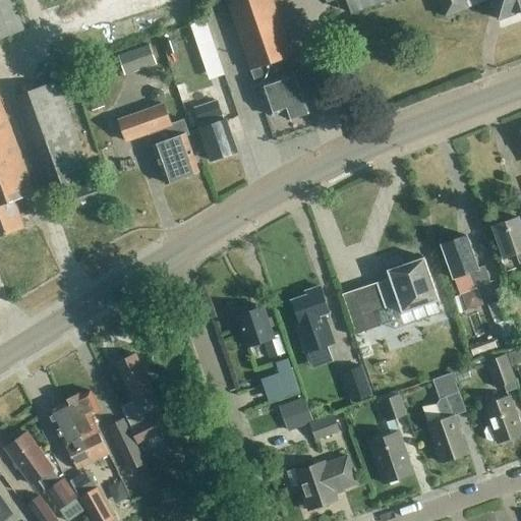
[(0,0),(0,236),(24,228),(14,201),(35,194),(0,100),(0,38),(24,30),(13,0),(0,0)]
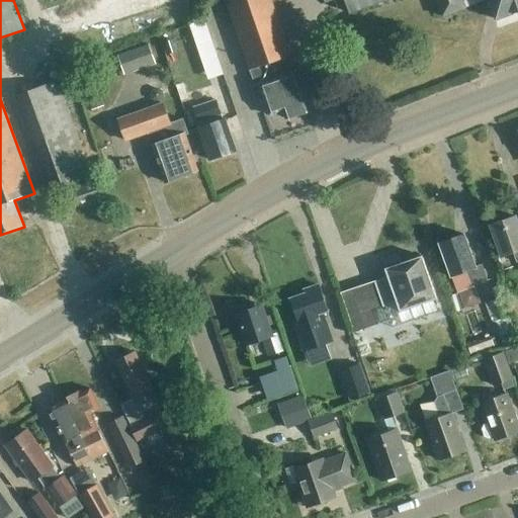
[(79,32),(163,5),(161,0),(77,0),(69,3),(79,32)]
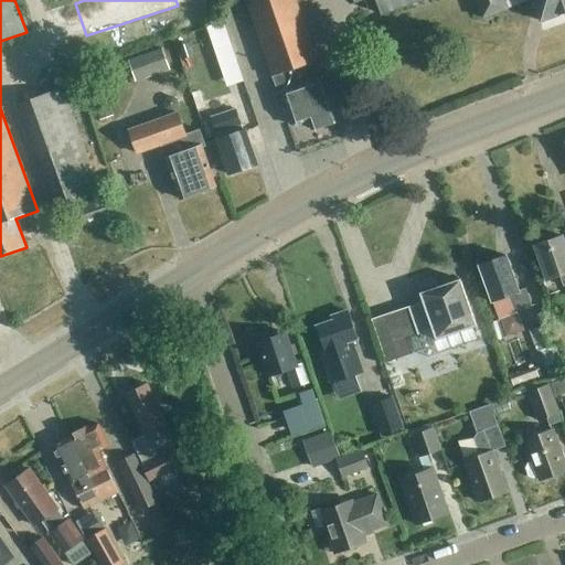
[(245,0),(272,77),(273,76),(278,94),(283,93),(288,110),(285,112),(289,125),(294,124),(294,127),(309,121),(311,130),(337,121),(322,78),(321,78),(316,62),(317,62),(295,0),(245,0)]
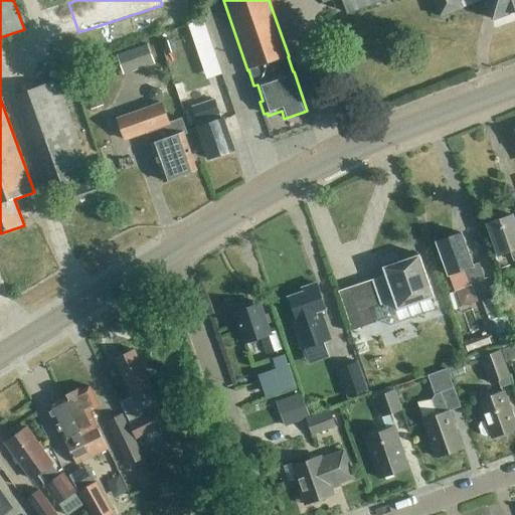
[(485,0),(322,0),(323,2),(328,0),(333,0),(336,8),(345,5),(348,14),(350,13),(350,12),(362,8),(362,9),(364,8),(364,7),(375,3),(377,6),(379,5),(378,2),(382,0),(434,0),(440,17),(486,0),(485,0)]
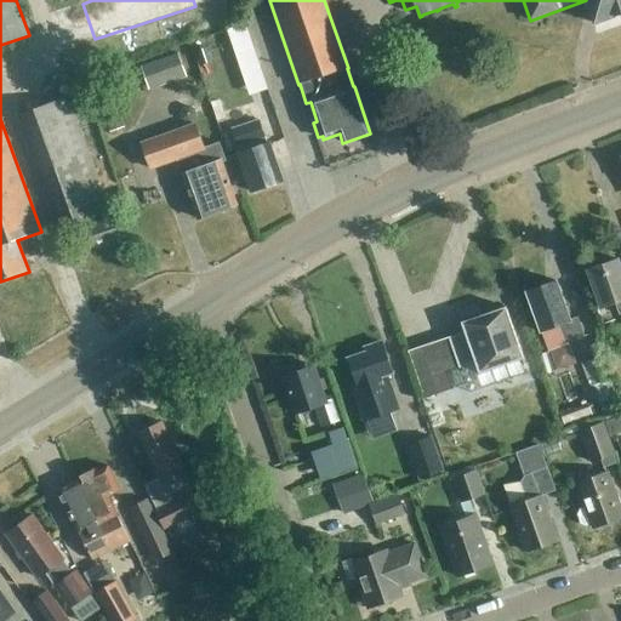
[(620,0),(585,0),(586,0),(594,24),(620,13),(620,0)]
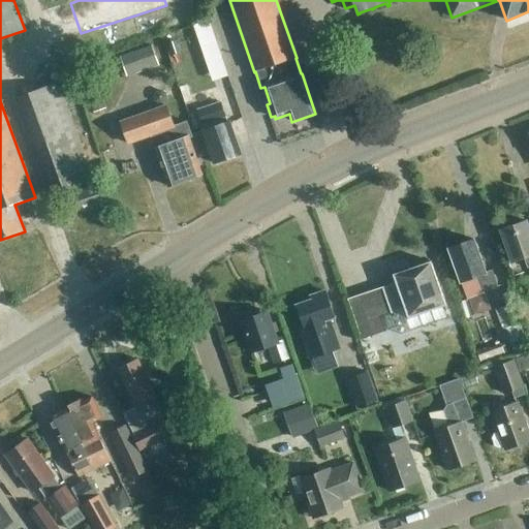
[(158,66),(151,45),(119,57),(127,78),(158,66)]
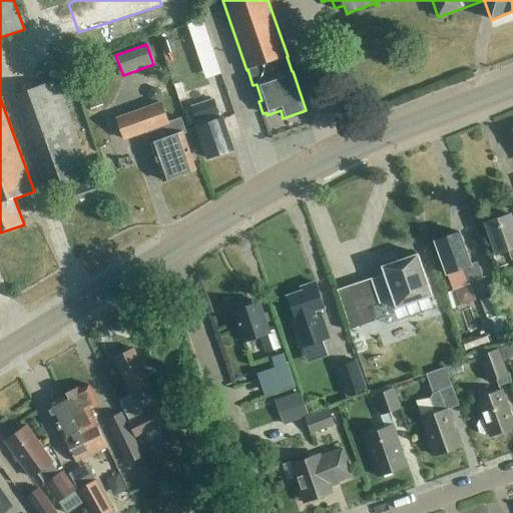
[(88,173),(56,87),(21,99),(54,186),(88,173)]
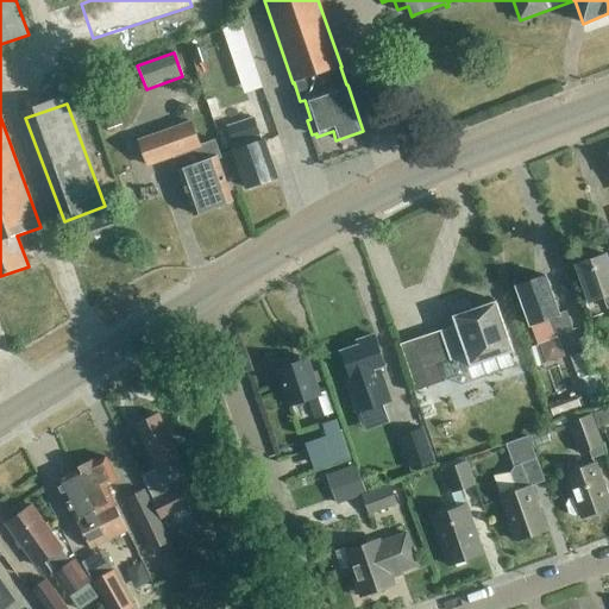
[(227,127),(248,121),(243,105),(212,114),(220,136),(228,133),(227,127)]
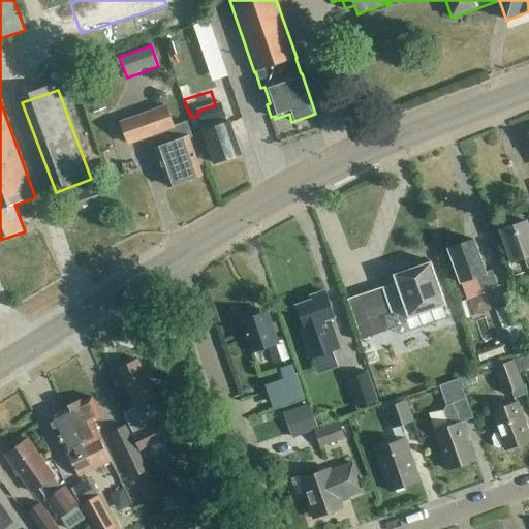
[(221,103),(215,105),(197,111),(198,116),(205,130),(203,131),(214,163),(241,155),(229,122),(227,123),(221,103)]
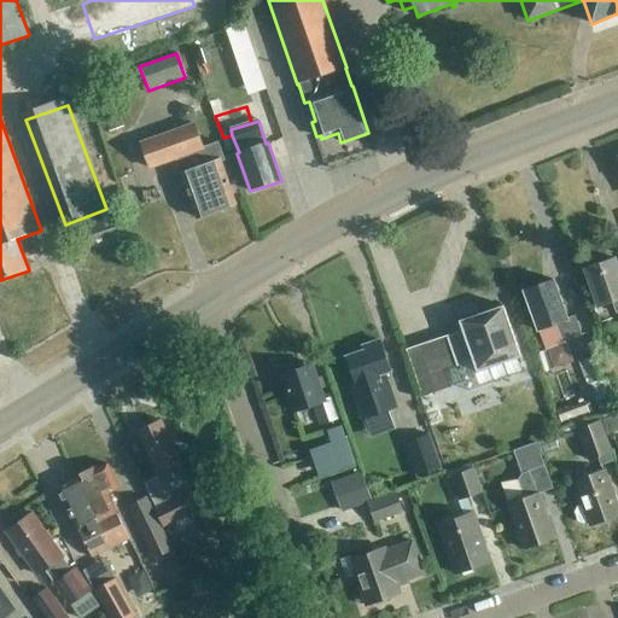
[(194,127),(181,132),(139,146),(149,174),(178,163),(197,219),(235,204),(222,167),(226,165),(219,145),(203,151),(194,127)]
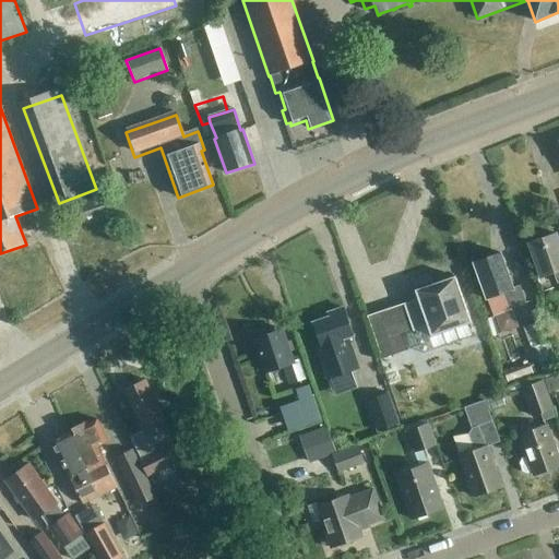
[(558,242),(556,234),(528,244),(540,277),(557,271),(558,276),(558,242)]
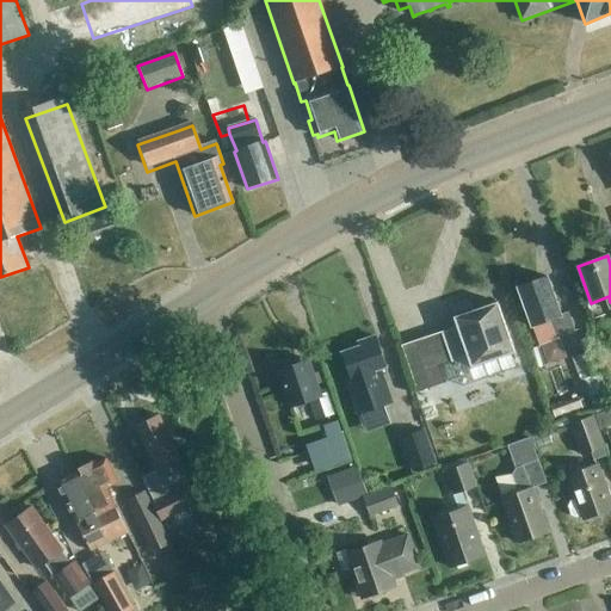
[(561,316),(547,277),(518,288),(538,345),(574,332),(568,314),(561,316)]
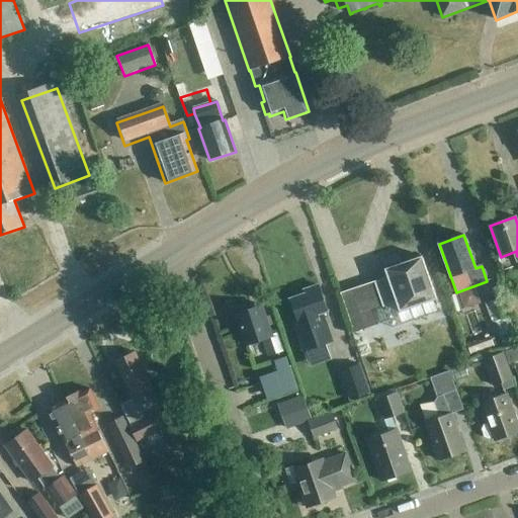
[(422,256),(384,269),(387,277),(373,281),(382,308),(397,303),(400,312),(436,299),(422,256)]
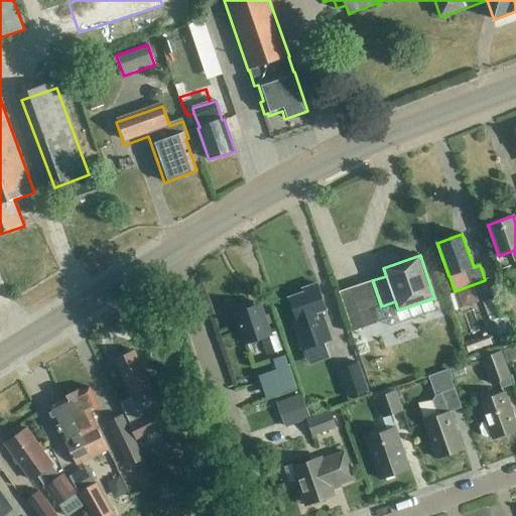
[(481,298),(497,294),(494,282),(478,287),(481,298)]
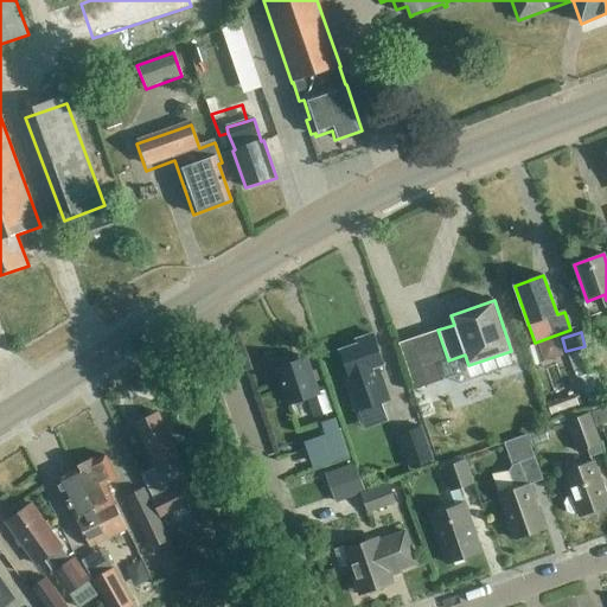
[(342,379),(355,416),(359,432),(383,423),(378,408),(391,404),(378,366),(384,365),(374,334),(357,340),(358,345),(340,351),(349,377),(342,379)]
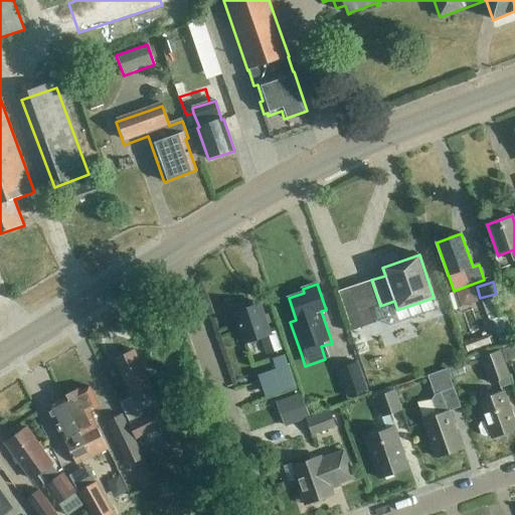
[(514,291),(514,287),(499,292),(505,309),(514,305),(514,291)]
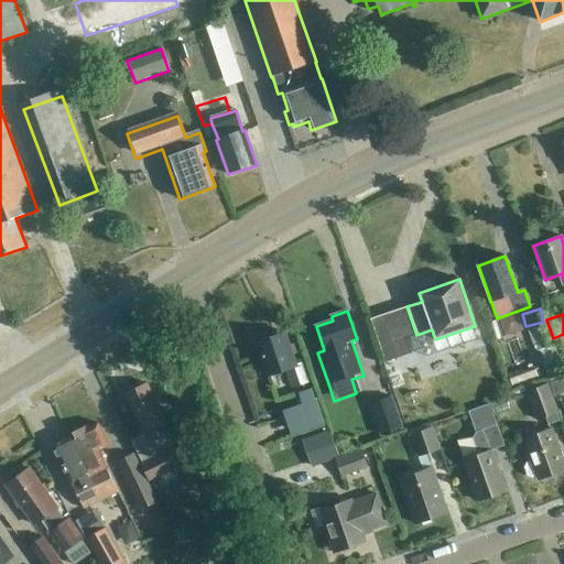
[(555,345),(548,323),(532,328),(539,349),(555,345)]
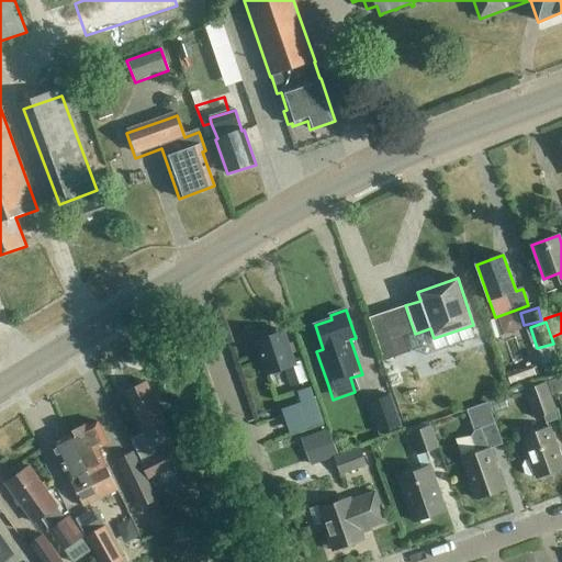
[(295,364),(283,332),(256,340),(268,374),(285,369),(292,386),(306,382),(301,362),(295,364)]
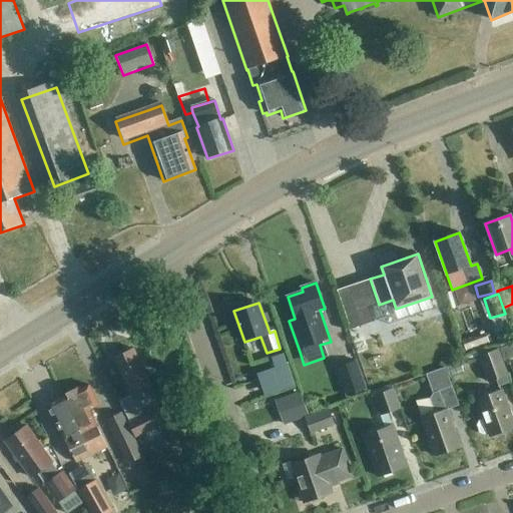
[(465,351),(482,345),(478,336),(462,342),(465,351)]
